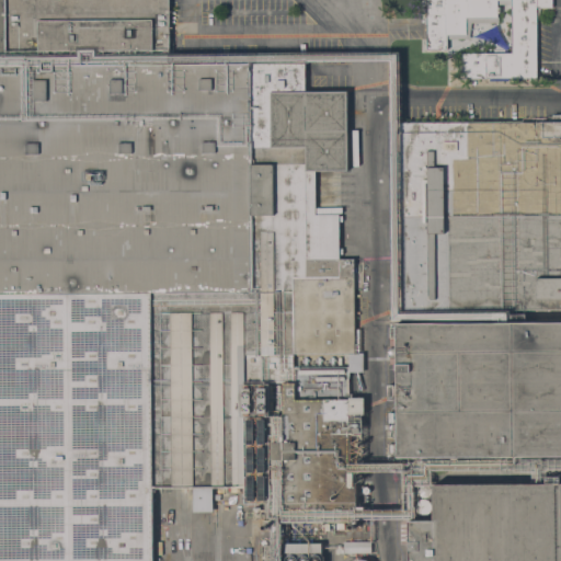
[(0,560),(0,0),(169,0),(169,59),(306,59),(306,91),(346,91),(347,171),(315,171),(316,215),(339,215),(339,250),(342,250),(342,255),(339,255),(340,259),(354,259),(354,267),(356,267),(356,272),(354,272),(354,353),(293,353),(293,367),(348,367),(348,354),(356,354),(356,353),(363,353),(363,371),(350,371),(350,378),(348,378),(348,393),(353,393),(353,398),(364,398),(364,414),(348,414),(350,472),(355,472),(356,512),(272,512),(272,503),(244,503),(244,488),(213,488),(213,512),(193,512),(193,488),(152,488),(152,560),(0,560)]
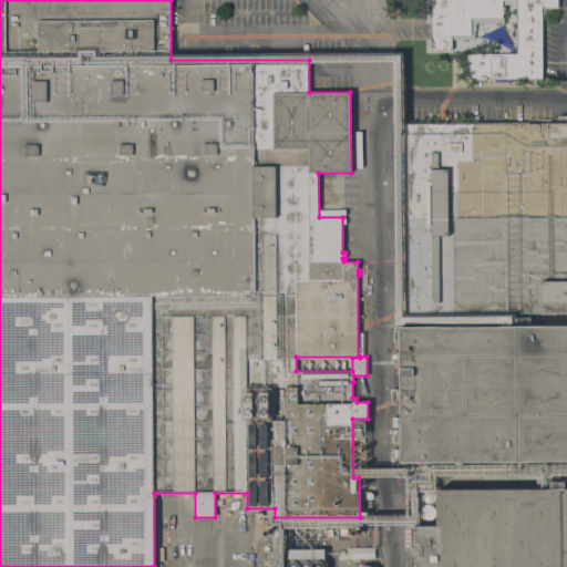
[(558,0),(558,8),(546,8),(544,18),(542,19),(543,79),(514,79),(514,82),(494,82),(494,79),(466,80),(466,53),(516,53),(516,42),(515,42),(515,28),(516,28),(516,4),(503,4),(503,7),(505,7),(505,13),(503,13),(503,14),(504,14),(504,23),(476,23),(474,39),(451,40),(452,50),(431,50),(430,0),(558,0)]
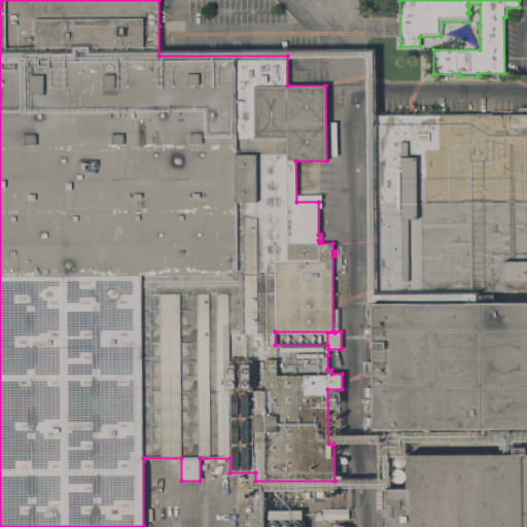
[(526,290),(376,291),(375,115),(526,114),(526,290)]
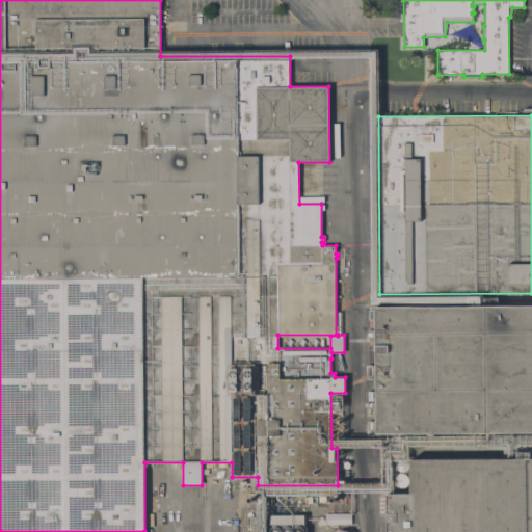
[(531,304),(531,432),(377,434),(376,307),(531,304)]
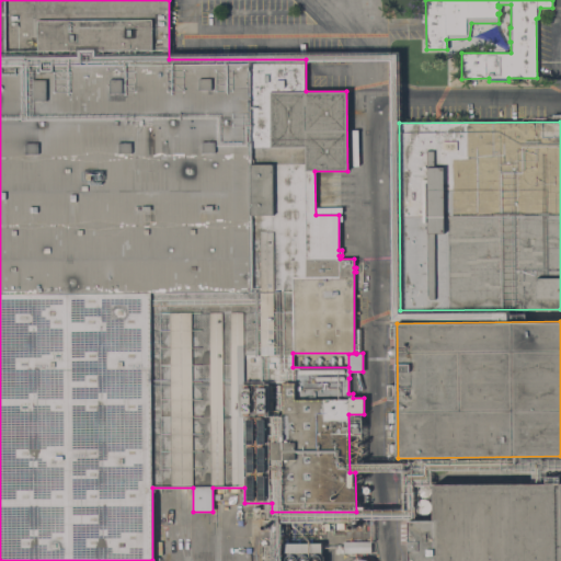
[(409,560),(409,521),(433,521),(433,484),(560,483),(560,560),(409,560)]
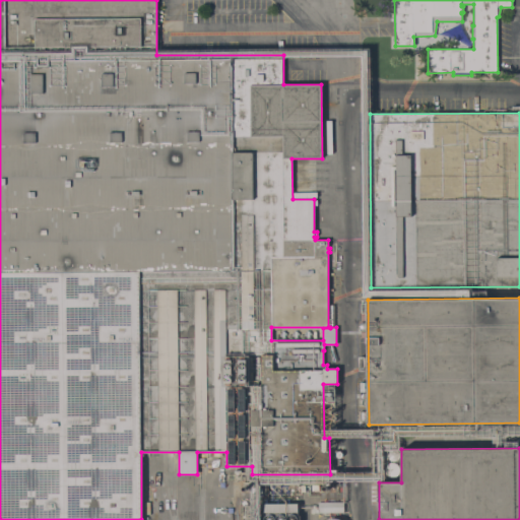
[(392,461),(391,461),(389,459),(388,457),(388,455),(388,453),(389,451),(390,451),(391,450),(394,450),(395,450),(396,450),(398,451),(399,453),(399,455),(399,458),(398,459),(396,461),(395,461),(394,461),(392,461)]
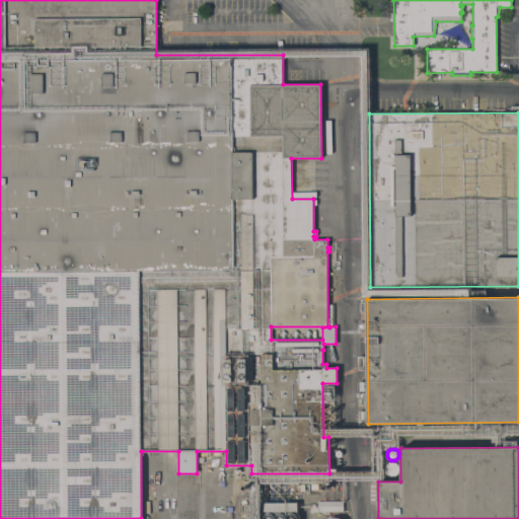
[(392,476),(391,476),(389,476),(388,475),(387,474),(385,473),(385,472),(384,471),(384,469),(384,468),(384,466),(385,465),(386,464),(386,463),(387,462),(389,462),(390,461),(392,461),(393,462),(394,462),(396,463),(397,464),(397,465),(398,467),(398,468),(398,469),(398,471),(397,472),(397,473),(396,474),(395,475),(393,476),(392,476)]
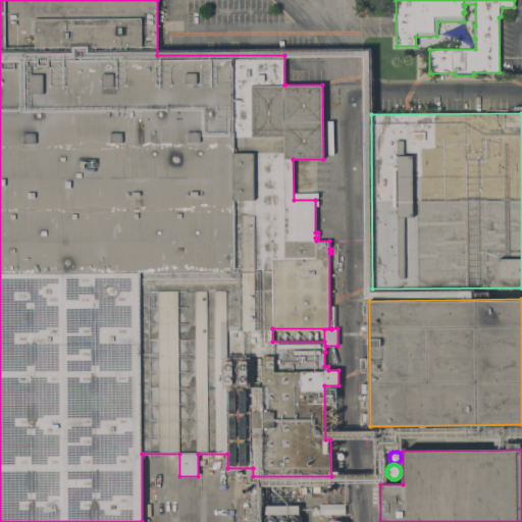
[(345,504),(345,515),(319,515),(319,504),(345,504)]
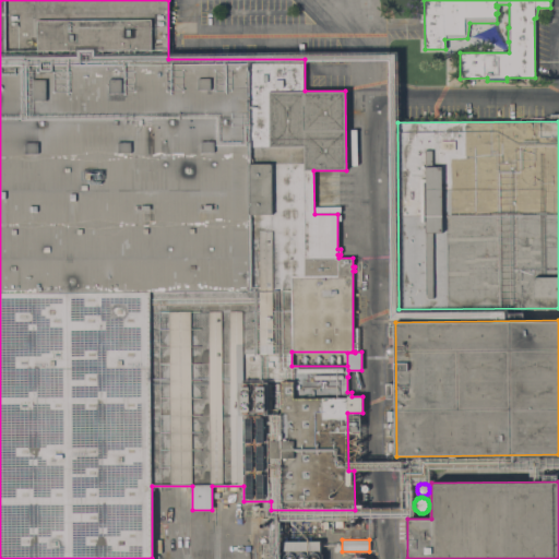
[(321,542),(322,555),(324,555),(324,558),(283,558),(283,550),(284,550),(284,542),(321,542)]
